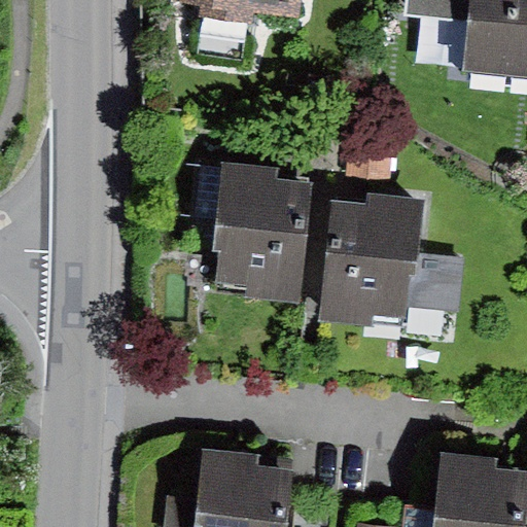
[(200,0),(291,13),(293,0),(200,0)]
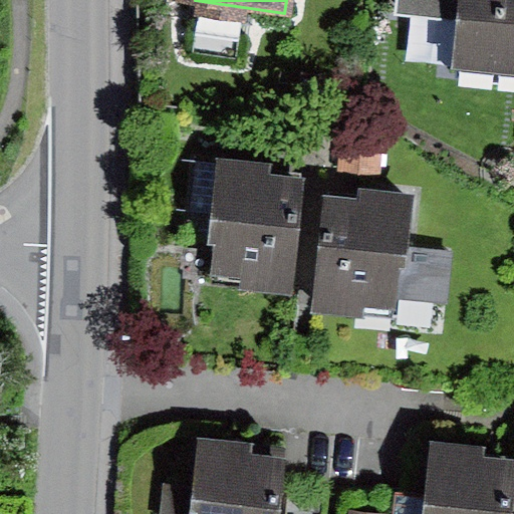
[(513,65),(513,0),(397,0),(397,7),(455,14),(450,59),(513,65)]
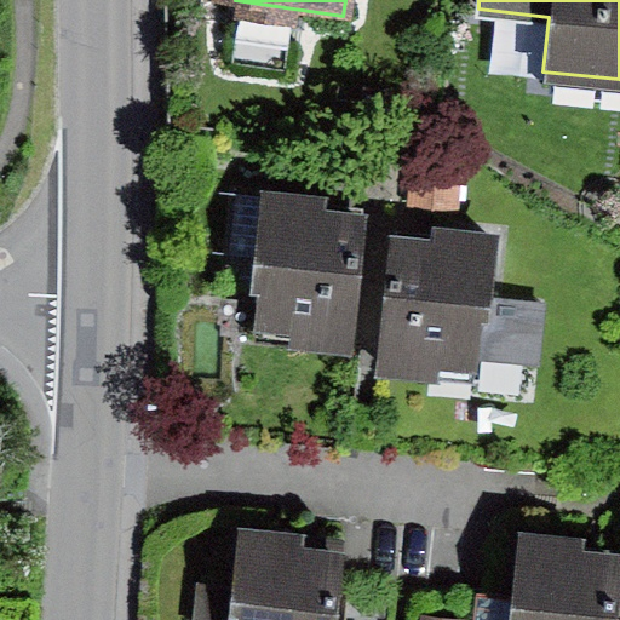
[(461,184),(414,181),(411,216),(458,219),(461,184)]
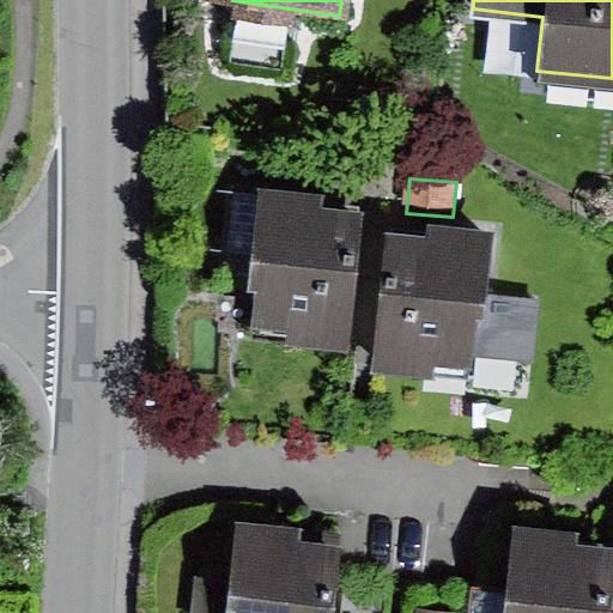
[(327,194),(258,187),(246,293),(260,295),(255,328),(292,333),(290,347),(347,353),(364,213),(325,208),(327,194)]
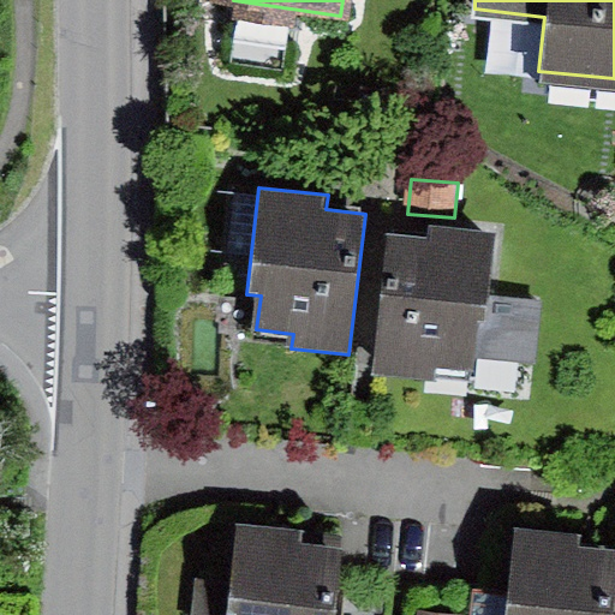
[(499,233),(433,227),(431,242),(387,237),(374,376),(437,381),(439,369),(471,371),(472,359),(491,360),(537,365),(543,299),(493,294),(499,233)]
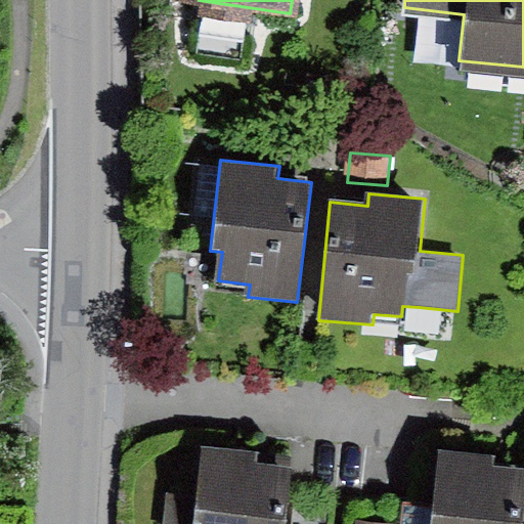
[(513,523),(516,465),(482,464),(483,445),(427,443),(423,523),(513,523)]
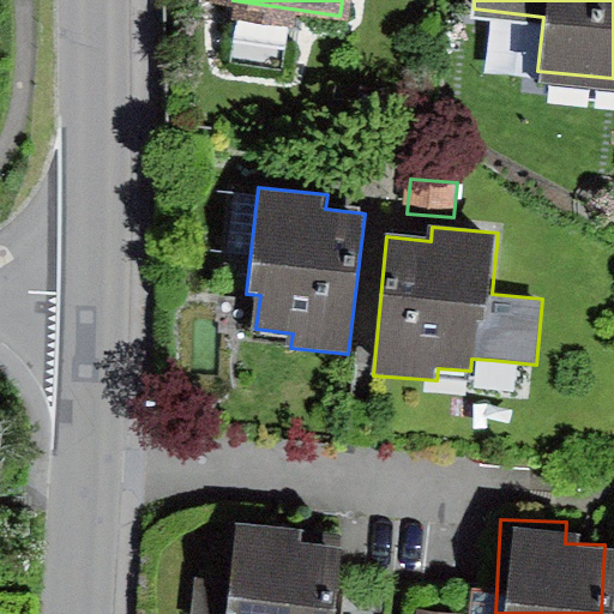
[(304,531),(238,524),(228,613),(235,613),(234,613),(333,613),(341,549),(301,545),(304,531)]
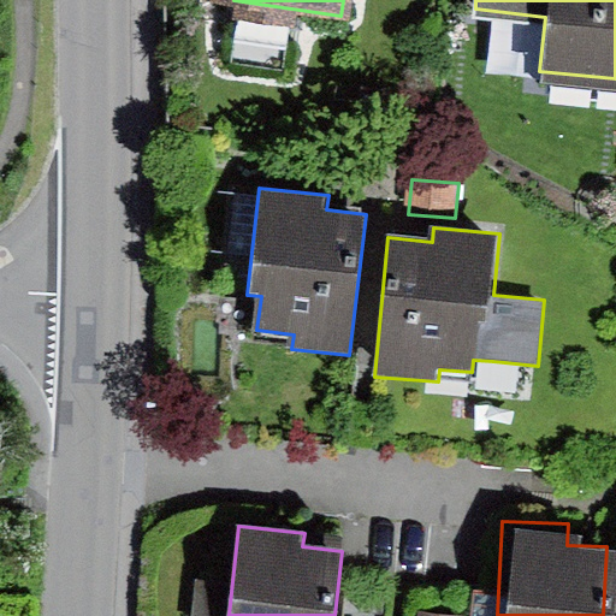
All buildings are outlined.
